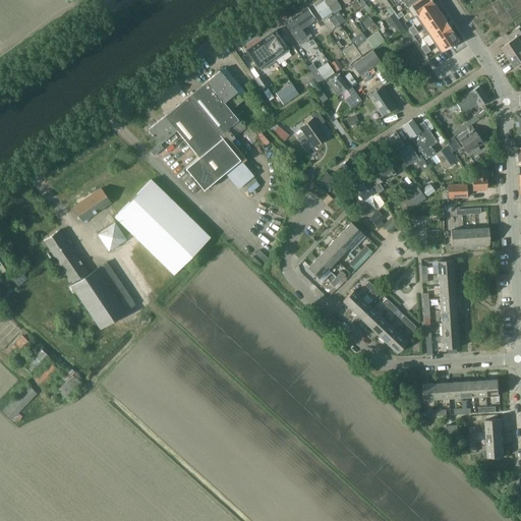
[(340,24),(323,0),(319,0),(312,4),(324,20),(328,17),(335,27),(337,26),(341,32),(343,30),(340,24)]
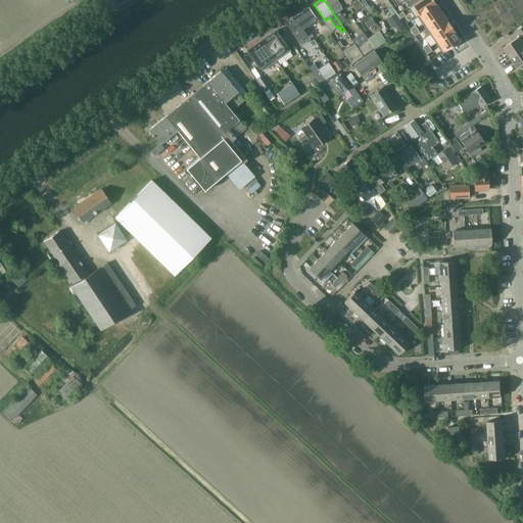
[(337,0),(324,0),(341,25),(346,20),(344,16),(345,15),(344,12),(342,14),(339,10),(343,8),(337,0)]
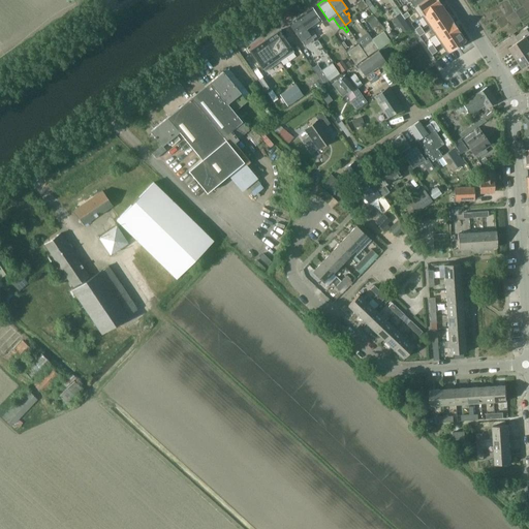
[(347,0),(350,3),(351,2),(354,7),(358,4),(361,9),(367,5),(362,0),(347,0)]
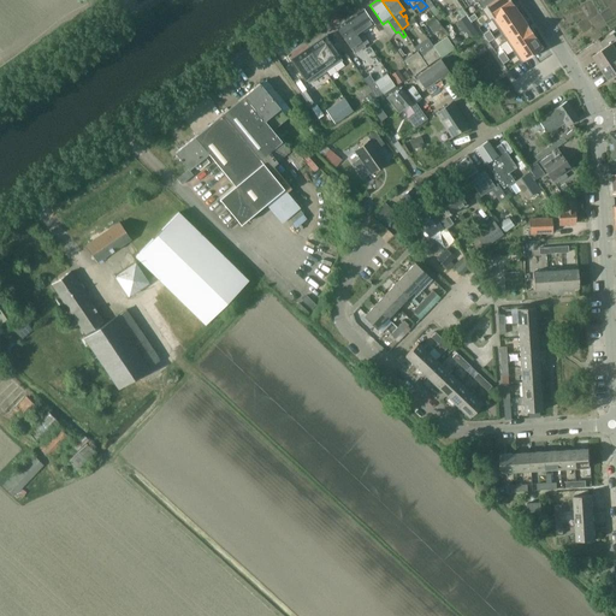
[(428,0),(425,0),(424,1),(427,6),(433,16),(438,13),(433,6),(428,0)]
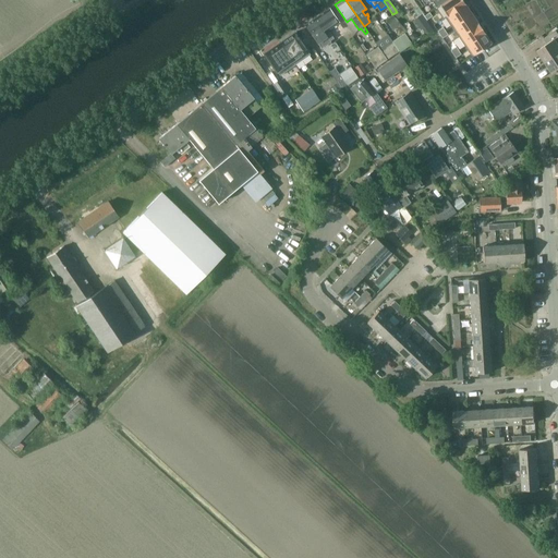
[(401,0),(410,12),(417,7),(416,5),(412,0),(401,0)]
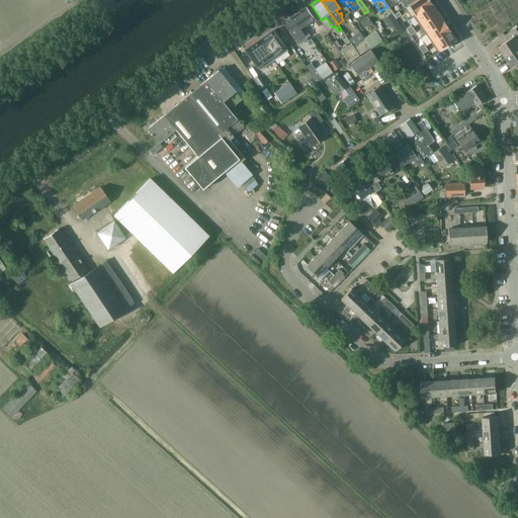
[(413,16),(431,4),(431,3),(429,0),(415,0),(405,7),(404,7),(411,17),(413,16)]
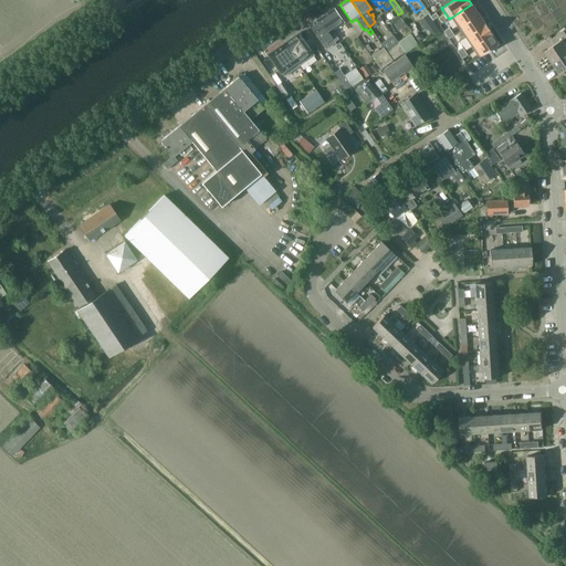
[(458,27),(478,13),(471,4),(451,18),(458,27)]
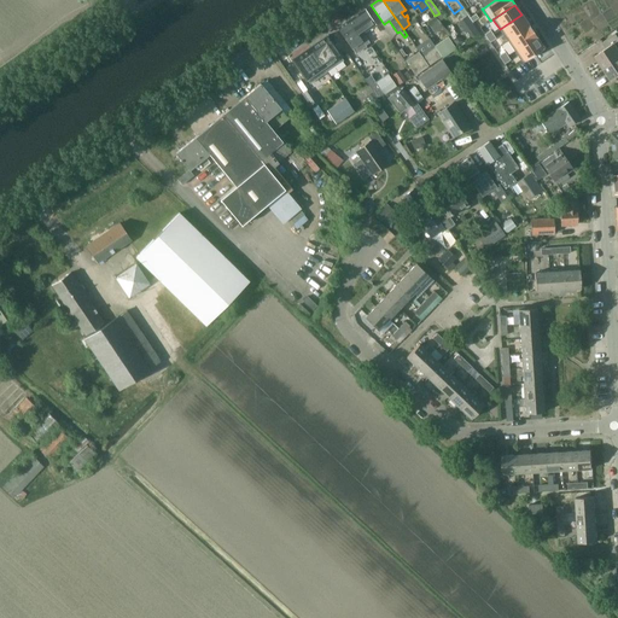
[(365,9),(348,21),(366,45),(369,42),(363,33),(375,24),(365,9)]
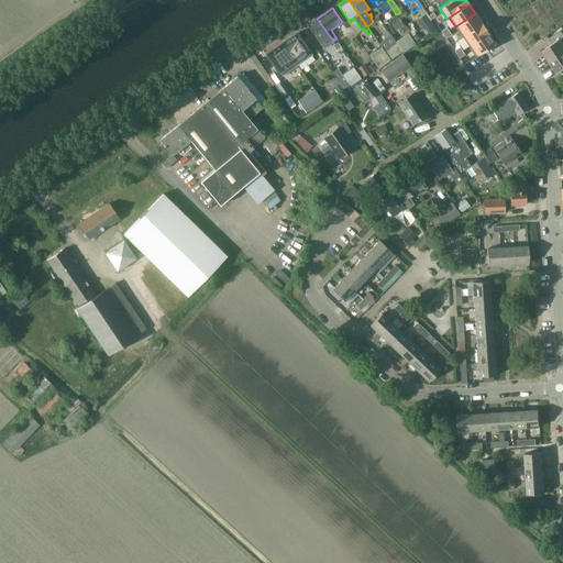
[(462,36),(482,23),(481,23),(475,13),(455,26),(462,36)]
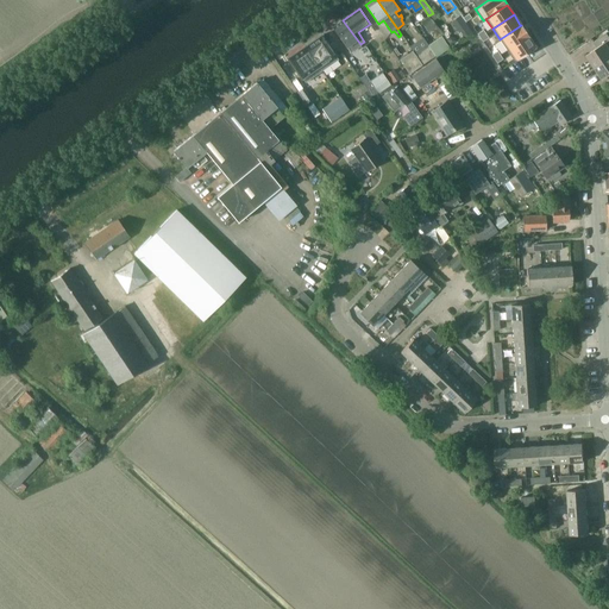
[(428,18),(421,23),(428,33),(437,27),(428,18)]
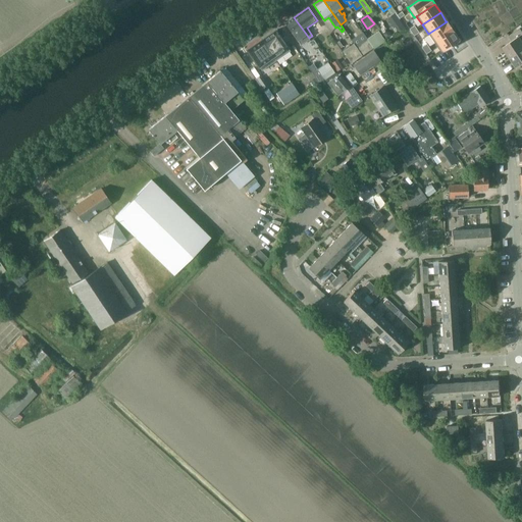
[(294,17),(285,23),(300,44),(309,38),(294,17)]
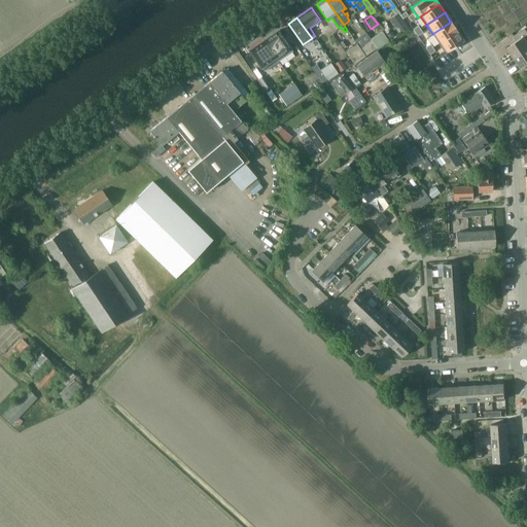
[(438,43),(457,31),(451,22),(432,34),(438,43)]
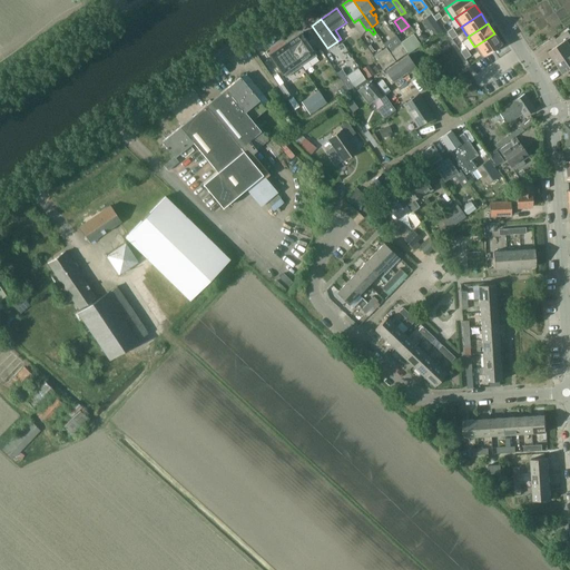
[(318,50),(303,28),(287,38),(303,61),(318,50)]
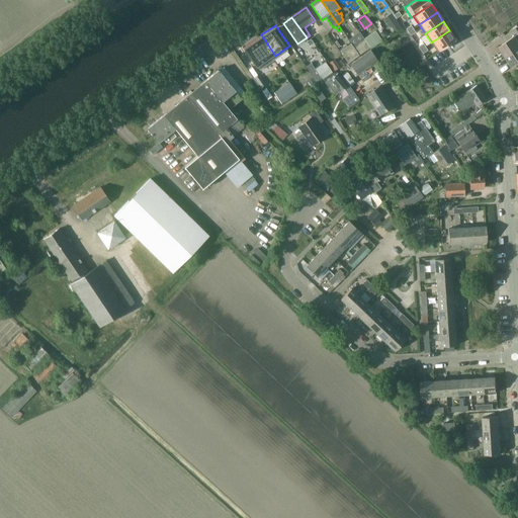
[(492,36),(502,29),(499,25),(489,31),(492,36)]
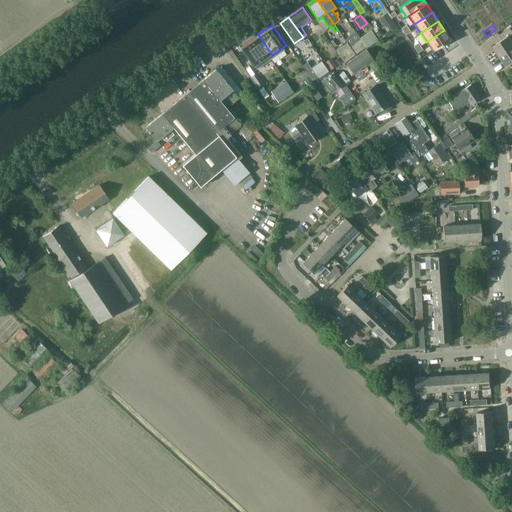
[(502,40),(493,47),(500,57),(511,48),(511,39),(510,36),(511,34),(511,30),(510,28),(499,35),(502,40)]
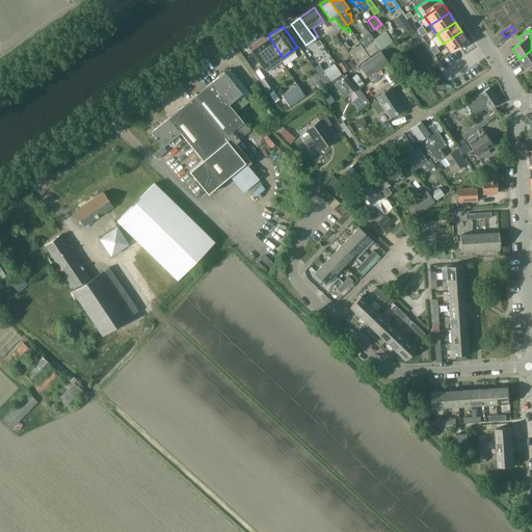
[(386,31),(374,41),(380,49),(380,48),(381,49),(393,42),(386,31)]
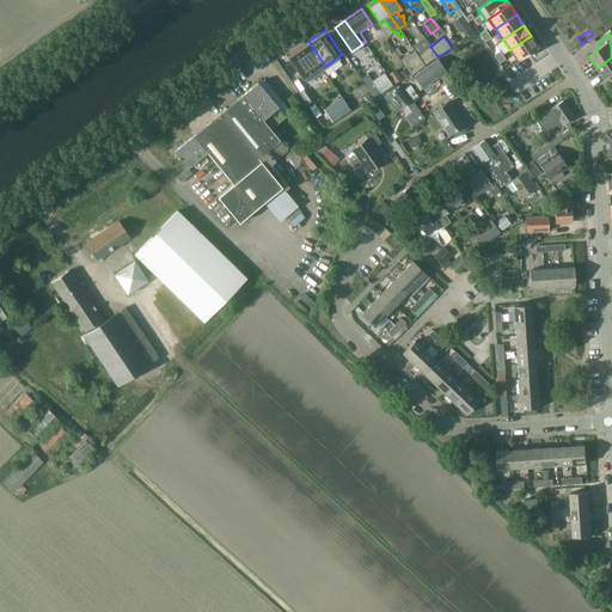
[(532,36),(531,36),(509,50),(516,62),(530,54),(538,48),(531,37),(532,36)]
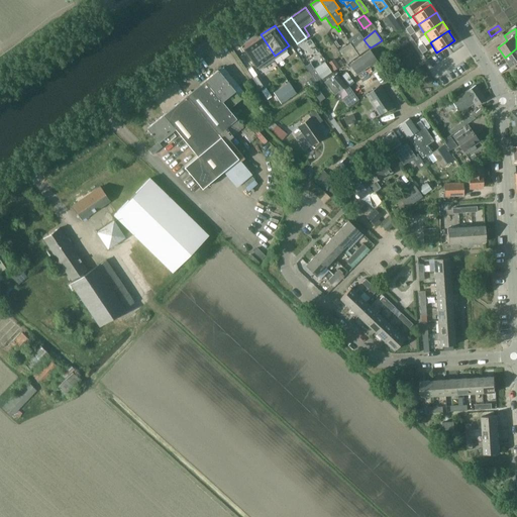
[(275,56),(261,34),(246,44),(262,66),(275,56)]
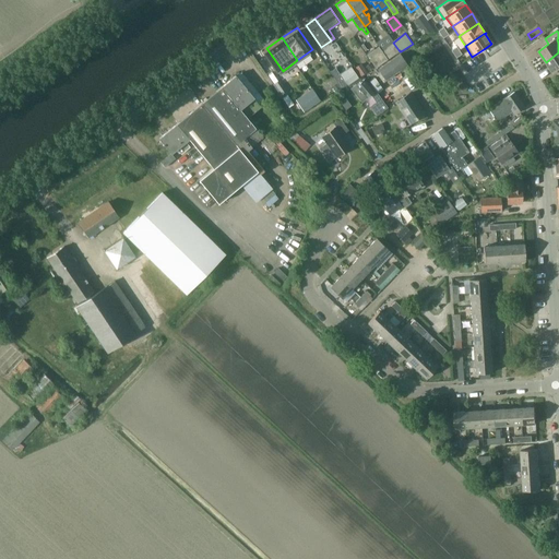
[(393,43),(381,50),(388,60),(400,51),(393,43)]
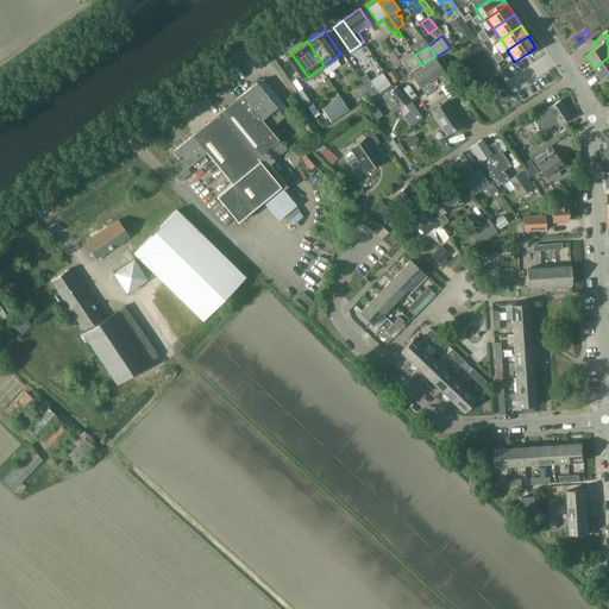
[(407,52),(399,58),(400,60),(409,74),(422,66),(415,55),(413,50),(408,54),(407,52)]
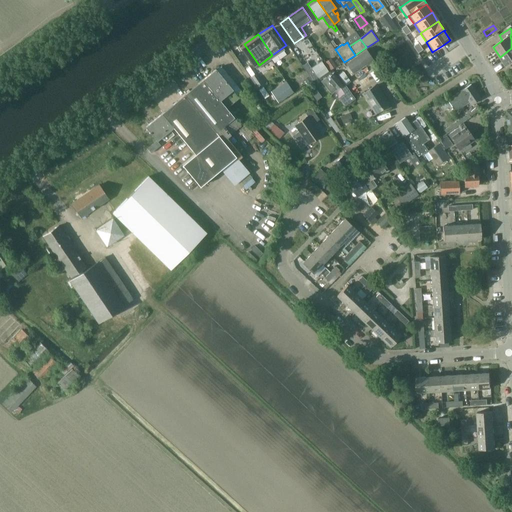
[(511,48),(500,57),(506,67),(511,64),(511,65),(511,48)]
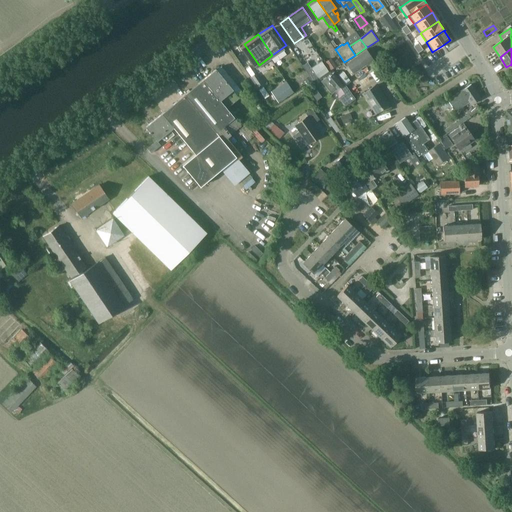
[(346,64),(347,64),(353,74),(366,65),(367,66),(374,61),(366,50),(346,64)]
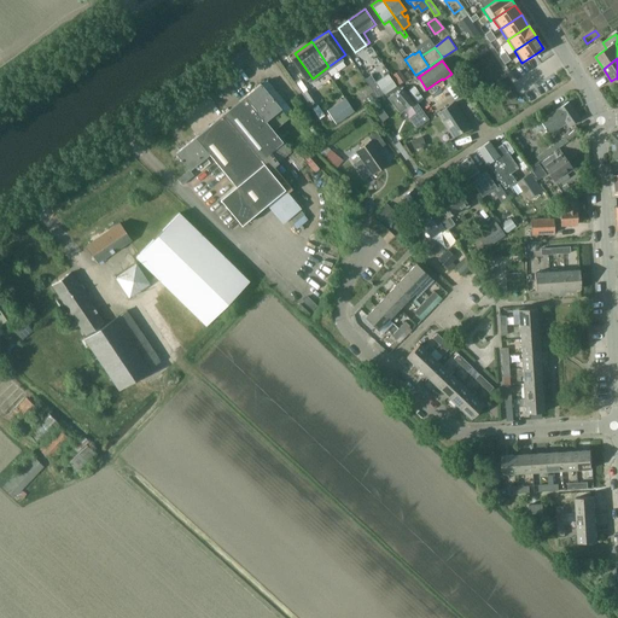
[(398,85),(406,80),(400,70),(392,75),(398,85)]
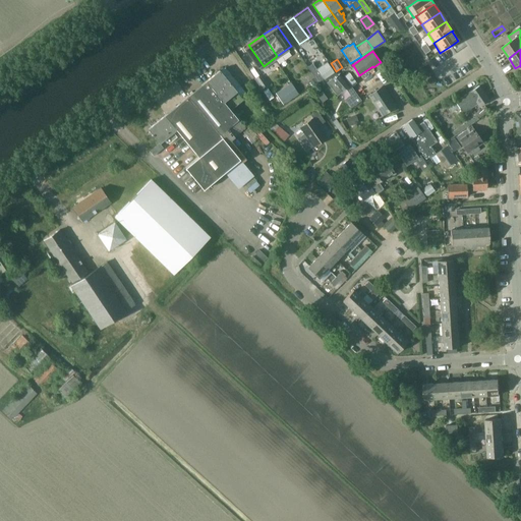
[(334,72),(327,61),(317,67),(325,78),(334,72)]
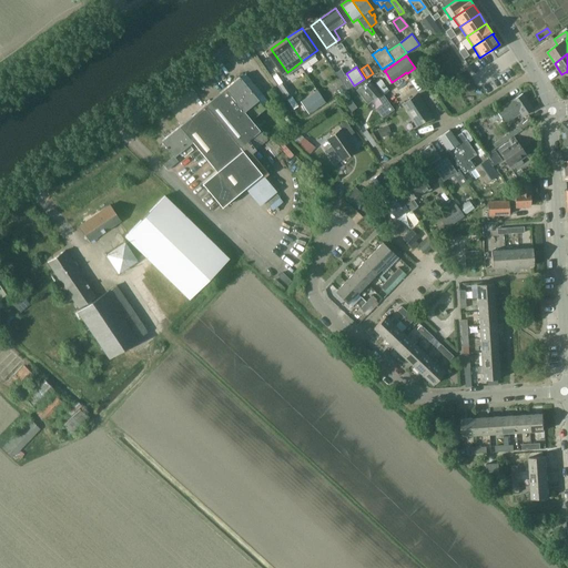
[(353,87),(345,74),(341,69),(335,73),(346,90),(353,87)]
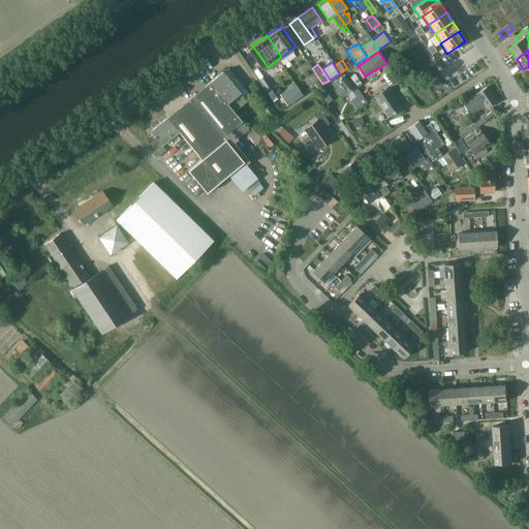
[(168,116),(167,117),(180,131),(179,132),(199,156),(201,159),(188,170),(207,193),(244,162),(223,136),(226,134),(248,160),(252,156),(239,139),(249,131),(242,122),(227,103),(241,93),(240,92),(244,88),(235,76),(228,68),(223,72),(223,71),(191,98),(168,116)]
